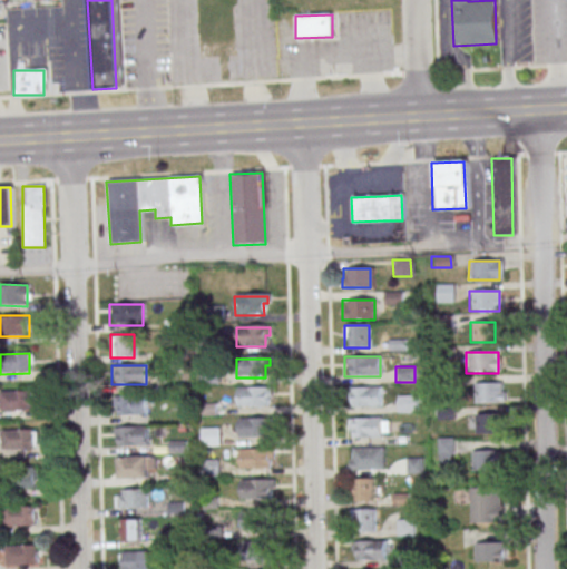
[(216,385),(216,370),(197,370),(197,385),(216,385)]
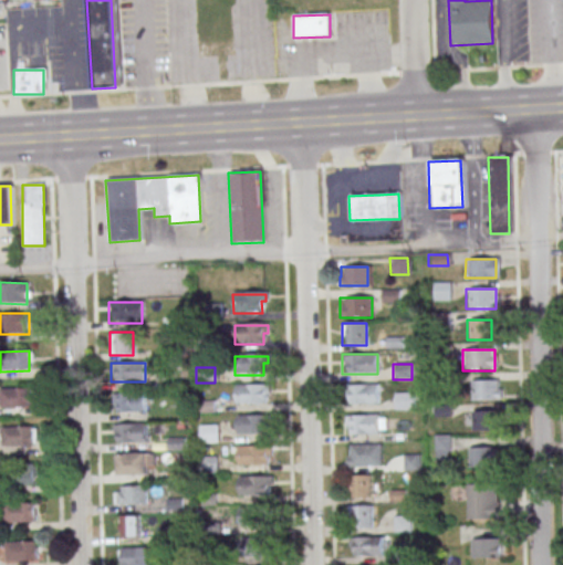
[(499,400),(498,380),(469,380),(469,401),(499,400)]
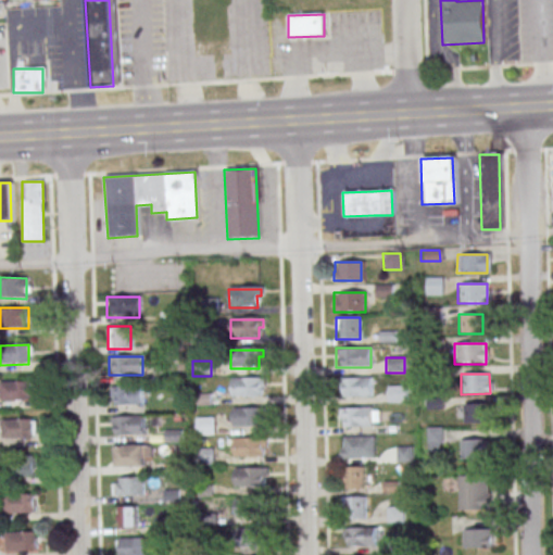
[(339,396),(371,396),(371,378),(339,378),(339,396)]
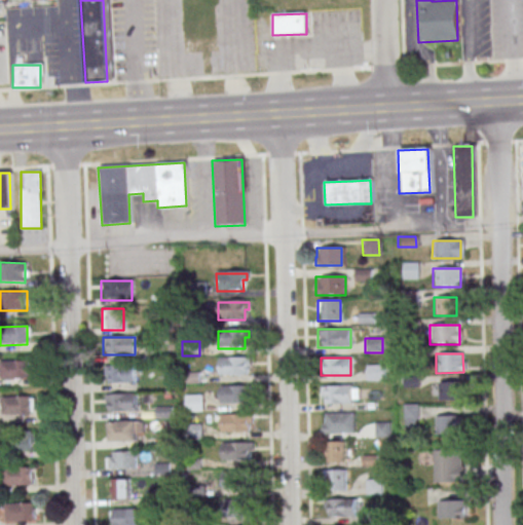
[(219,360),(250,359),(250,366),(246,366),(246,376),(219,376),(219,360)]
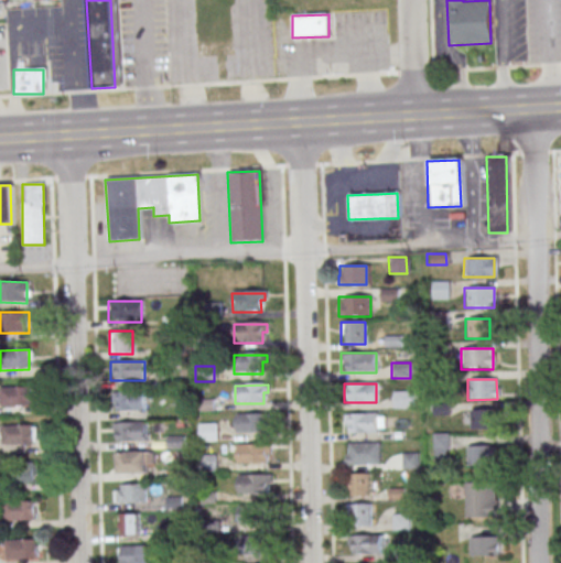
[(0,388),(29,387),(29,407),(0,408),(0,388)]
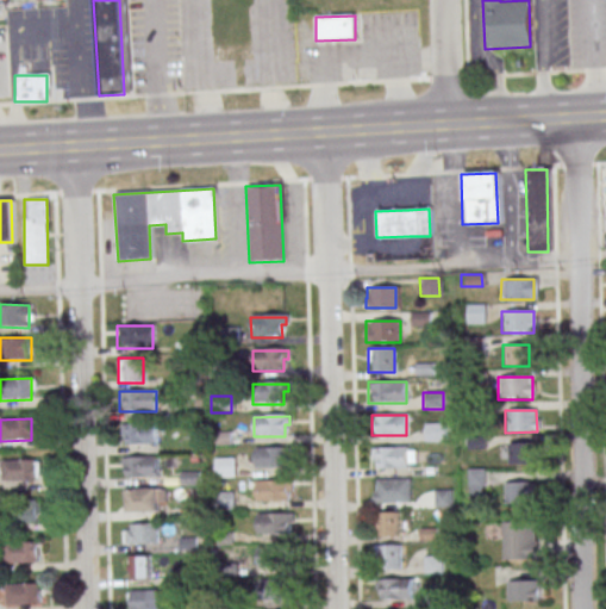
[(443,423),(423,423),(423,441),(443,441),(443,423)]
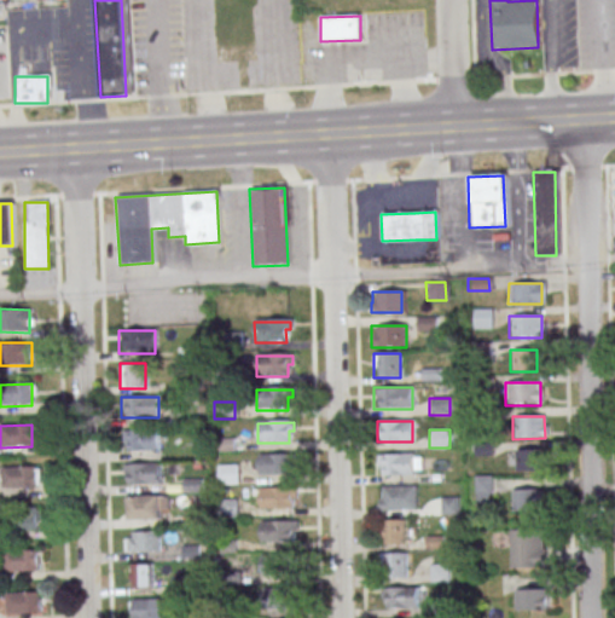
[(157,451),(157,431),(122,431),(122,451),(157,451)]
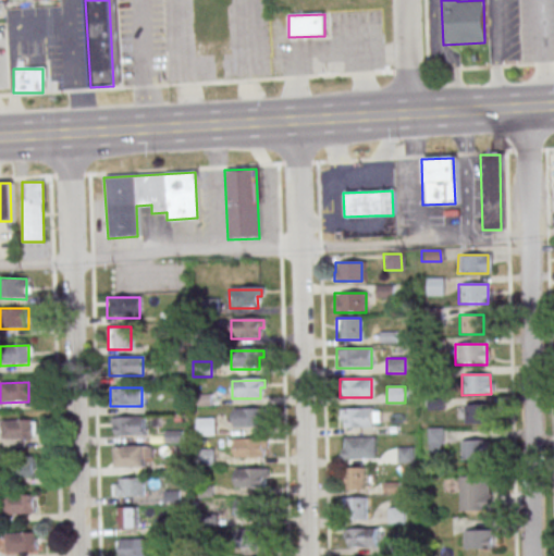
[(485,405),(465,405),(465,422),(485,422),(485,405)]
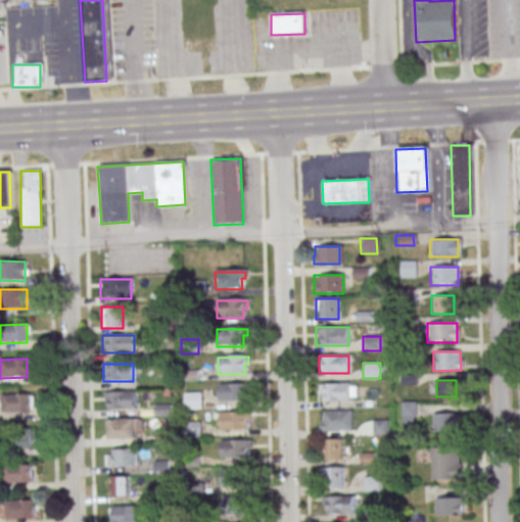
[(355,384),(318,384),(318,401),(355,401),(355,384)]
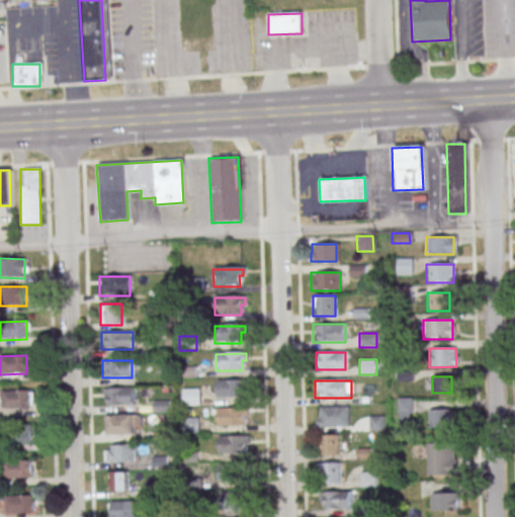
[(216,381),(246,381),(246,388),(242,389),(242,399),(217,399),(216,381)]
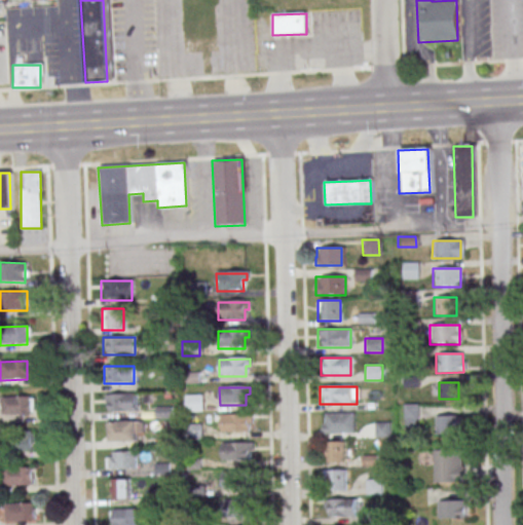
[(135,412),(135,394),(104,395),(104,412),(135,412)]
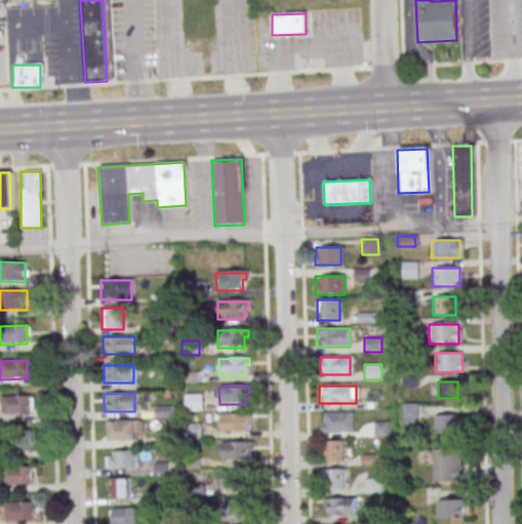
[(183,411),(201,411),(201,394),(183,394),(183,411)]
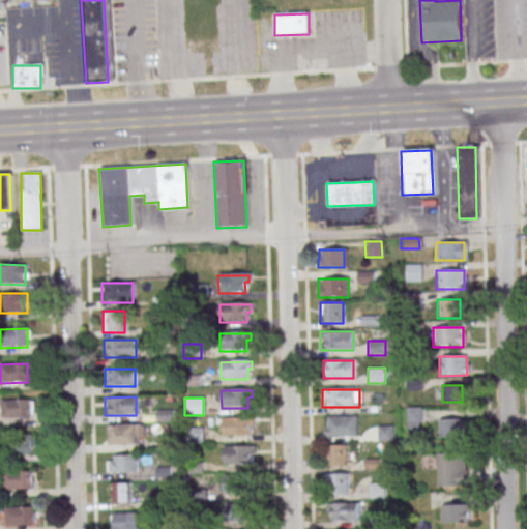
[(0,401),(29,400),(30,418),(1,419),(0,401)]
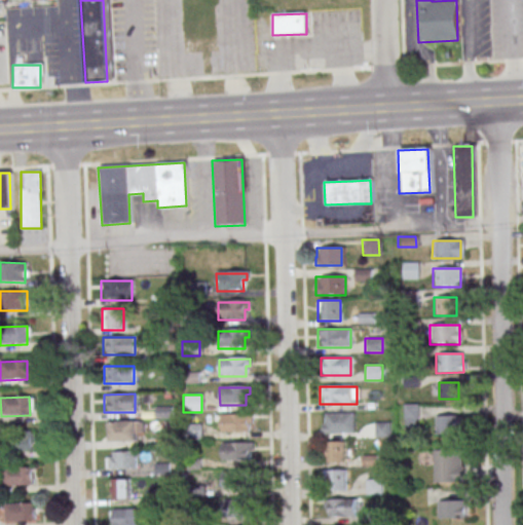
[(353,413),(321,413),(321,434),(353,434),(353,413)]
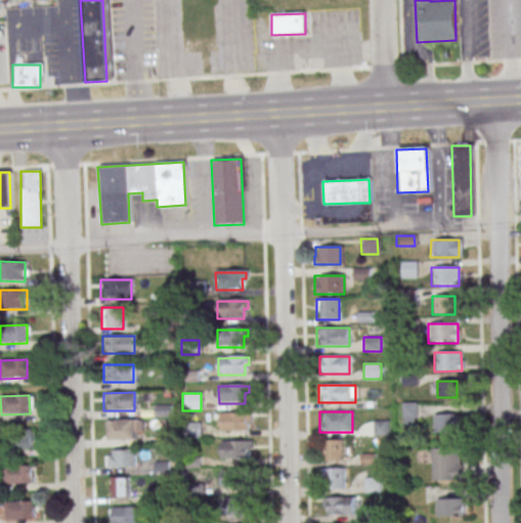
[(219,415),(250,413),(250,421),(246,421),(246,431),(219,432),(219,415)]
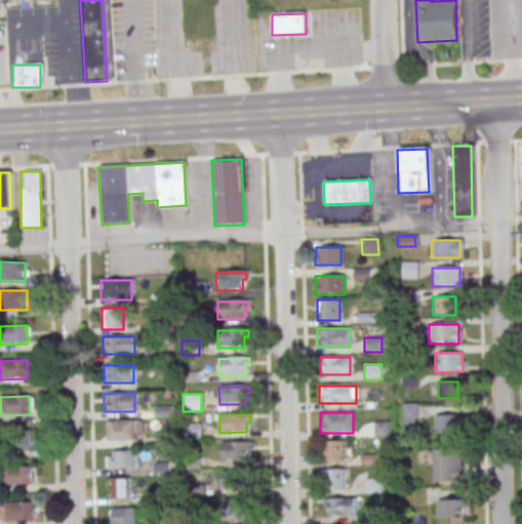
[(458,433),(458,414),(433,414),(433,433),(458,433)]
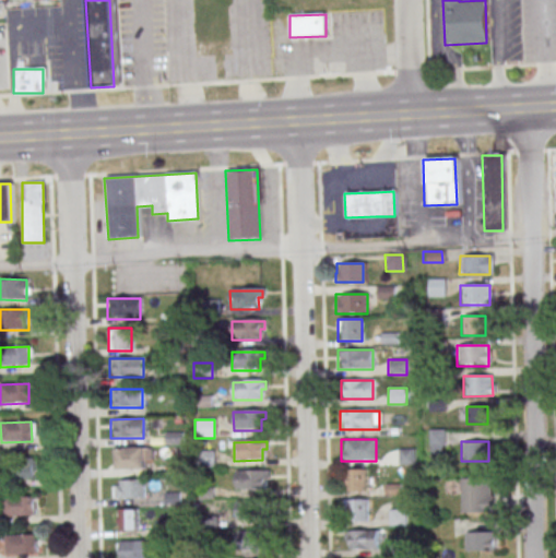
[(114,448),(114,469),(151,469),(151,448),(114,448)]
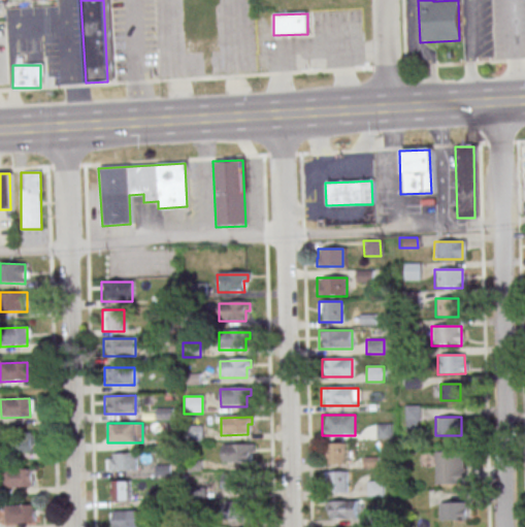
[(3,435),(32,434),(33,453),(4,453),(3,435)]
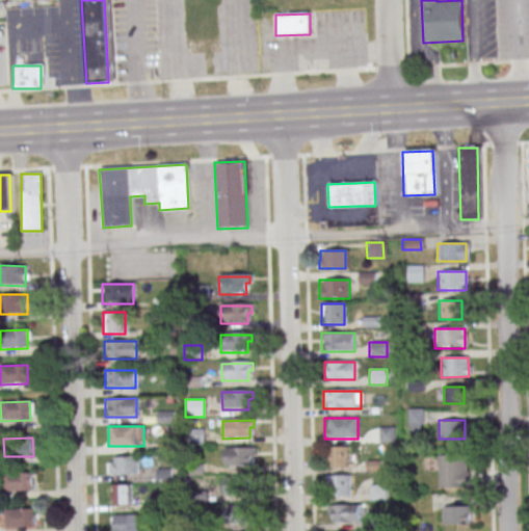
[(327,469),(347,469),(347,447),(327,447),(327,469)]
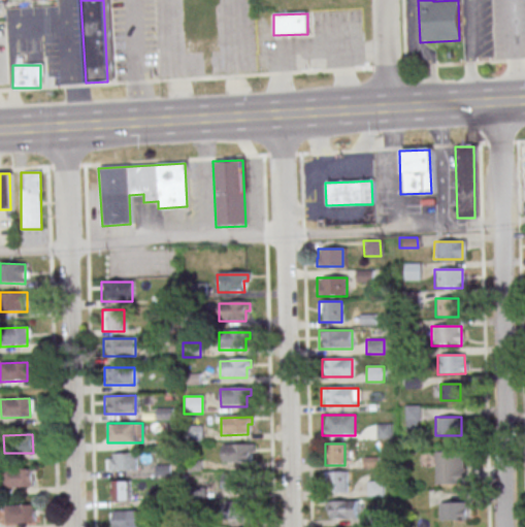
[(222,446),(253,445),(253,452),(249,452),(249,462),(222,463),(222,446)]
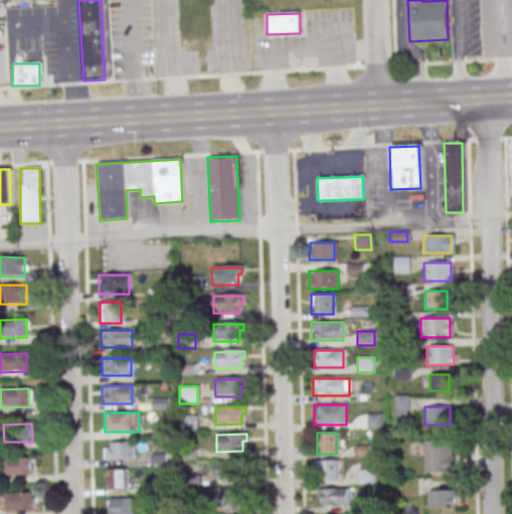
[(452,472),(452,441),(423,441),(423,472),(452,472)]
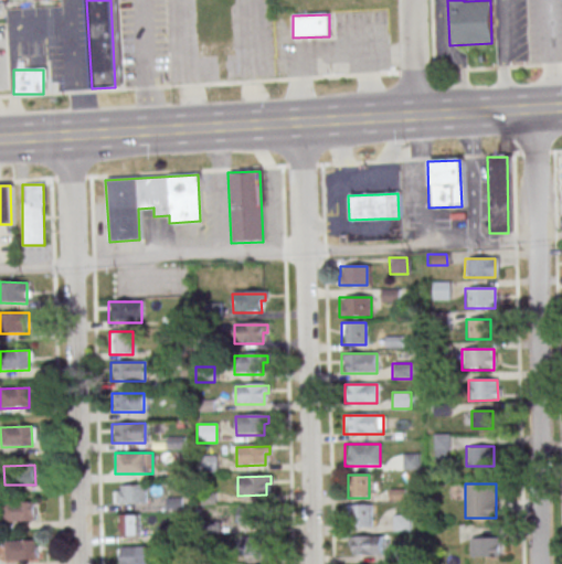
[(112,486),(112,503),(144,503),(144,486),(112,486)]
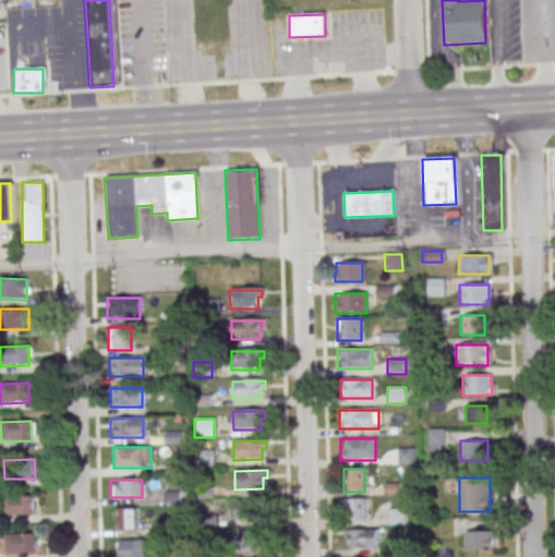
[(2,498),(33,497),(33,517),(3,518),(2,498)]
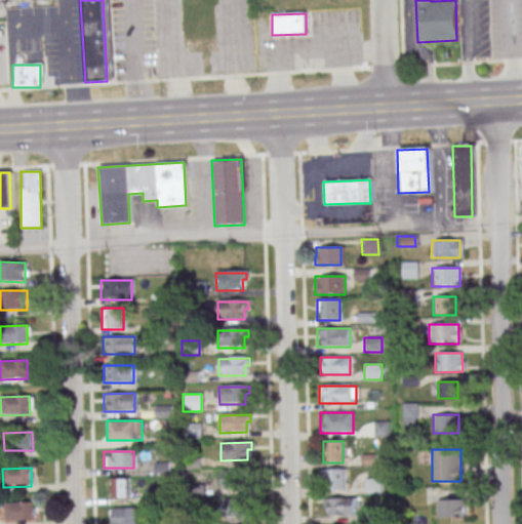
[(344,490),(344,469),(321,470),(321,490),(344,490)]
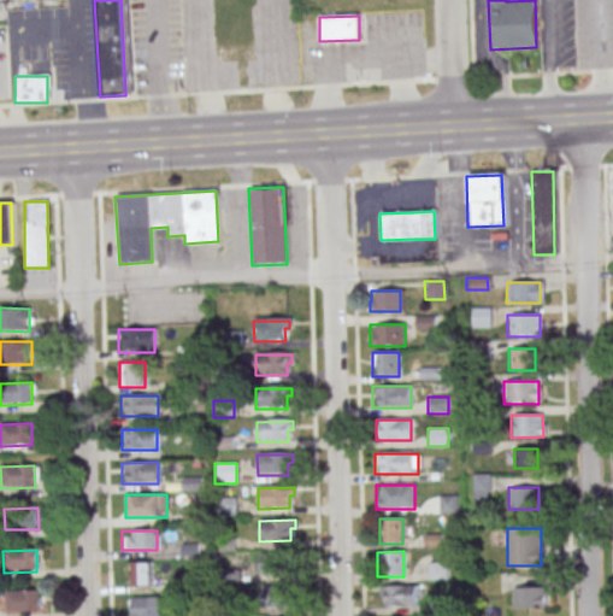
[(260,555),(295,553),(296,562),(292,562),(292,574),(260,574),(260,555)]
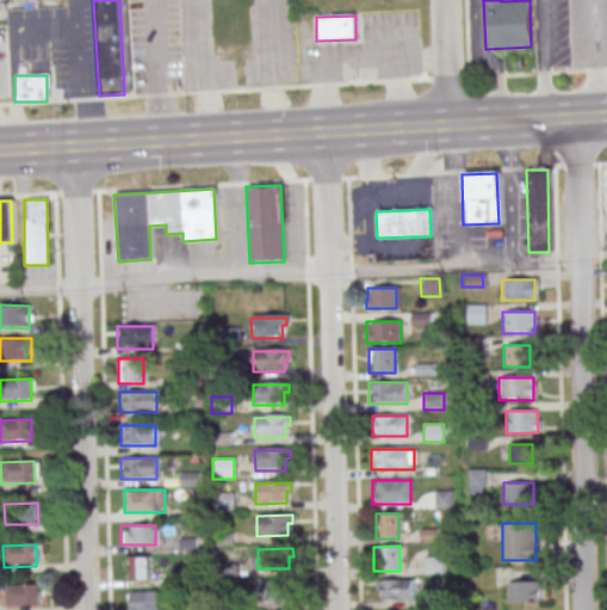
[(127,558),(127,583),(149,583),(149,558),(127,558)]
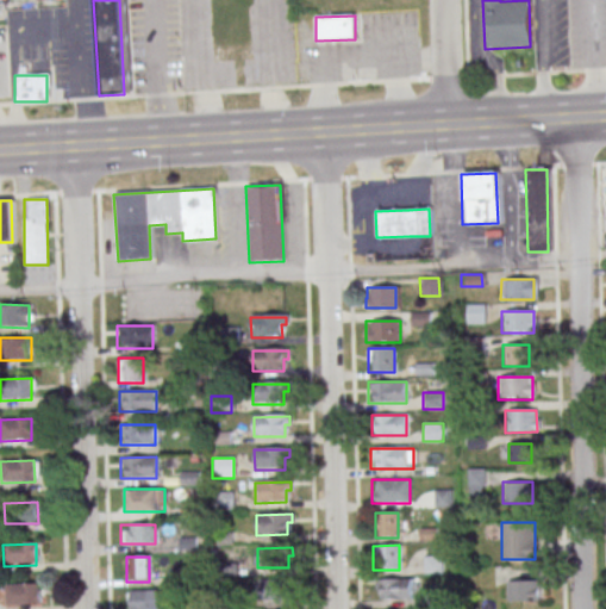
[(374,600),(413,600),(413,579),(374,579),(374,600)]
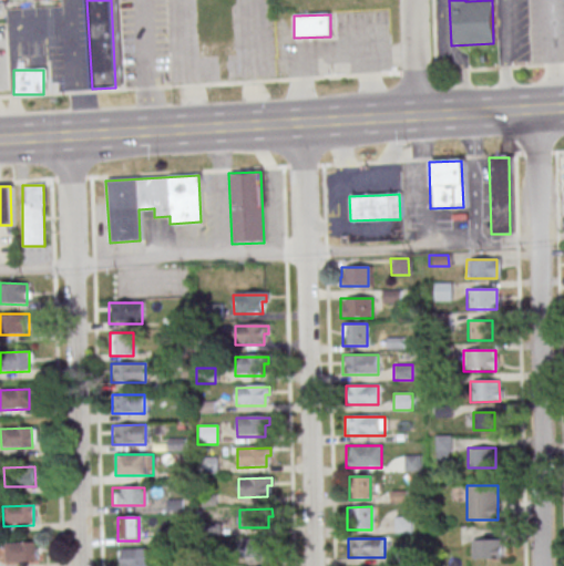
[(239,539),(272,539),(273,546),(268,547),(268,558),(239,558),(239,539)]
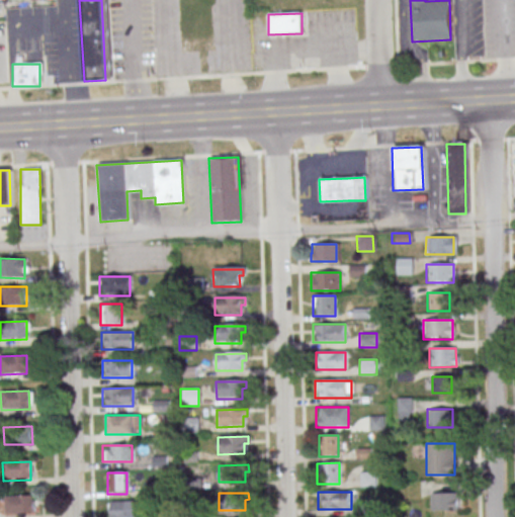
[(457,494),(429,494),(429,511),(457,511),(457,494)]
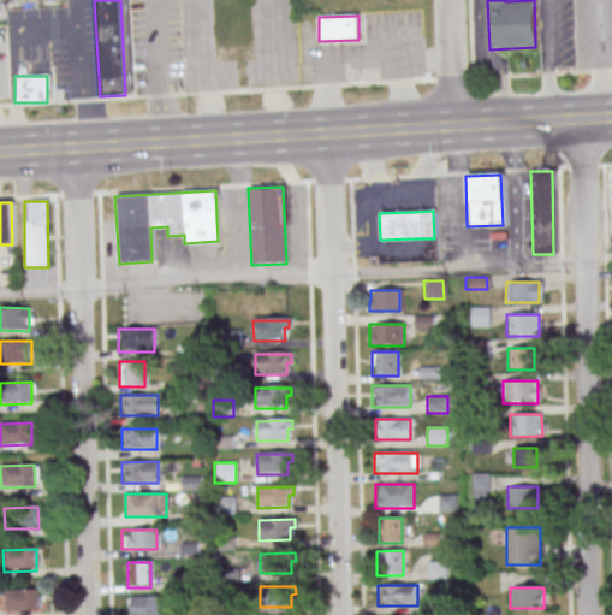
[(5,592),(39,591),(39,613),(5,614),(5,592)]
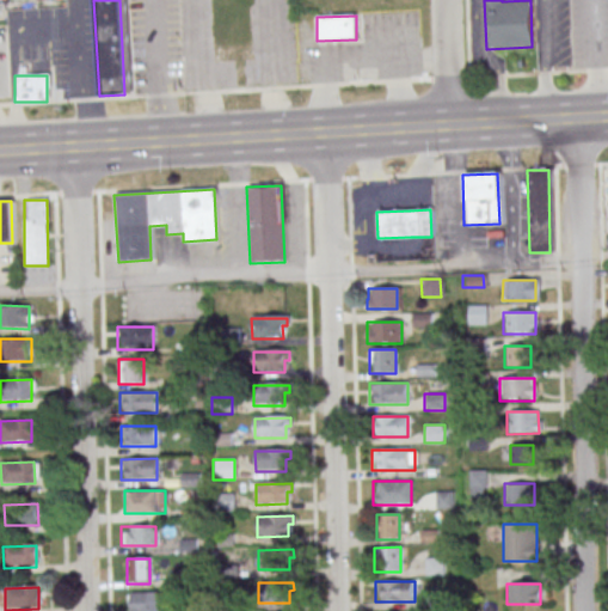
[(161,610),(163,593),(127,593),(127,610),(161,610)]
